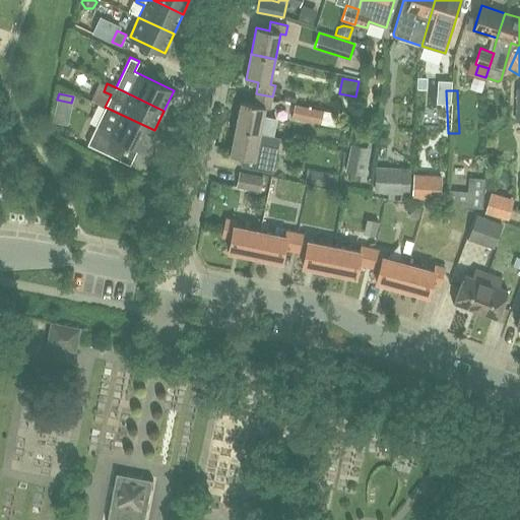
[(241,101),(236,128),(272,135),(275,118),(263,116),(265,108),(270,109),(272,96),(256,93),(254,104),(241,101)]
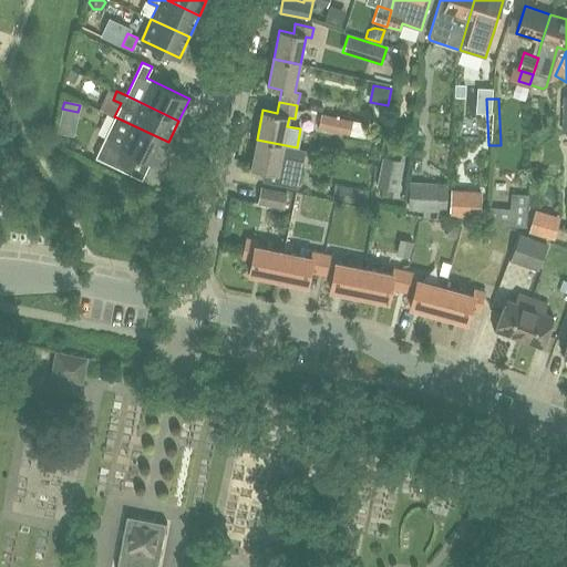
[(318,127),(349,134),(350,131),(359,133),(361,120),(352,119),(352,120),(321,113),(318,127)]
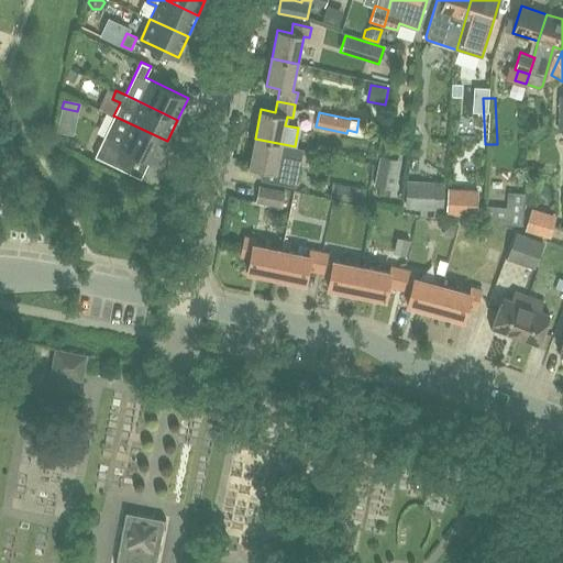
[(157,162),(167,141),(113,116),(95,155),(123,168),(132,150),(157,162)]
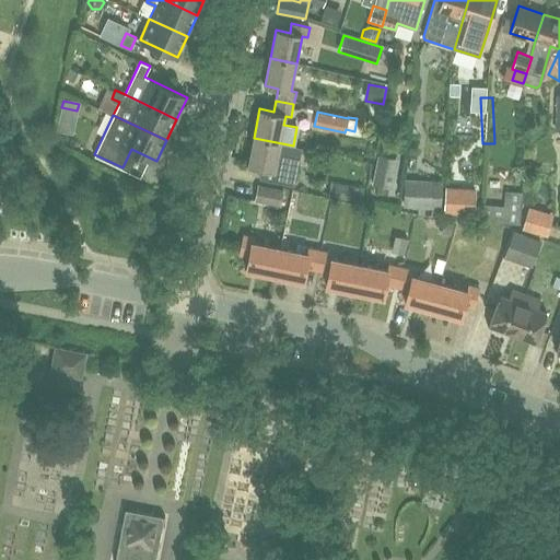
[(293,146),(254,138),(247,166),(261,168),(259,178),(293,185),(301,148),(293,146)]
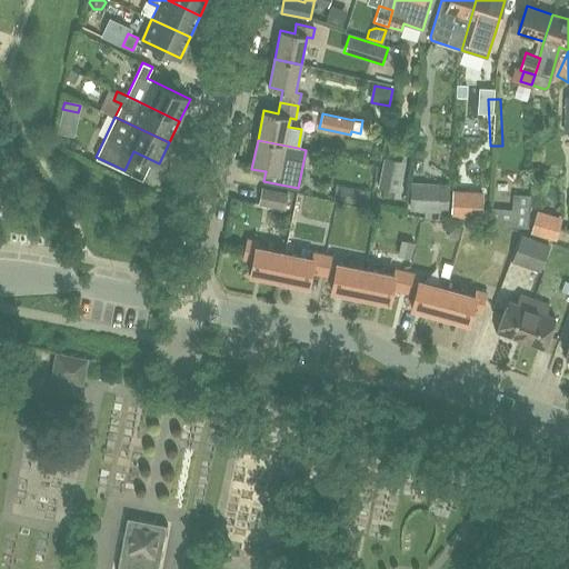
[(399,191),(405,161),(383,157),(378,187),(399,191)]
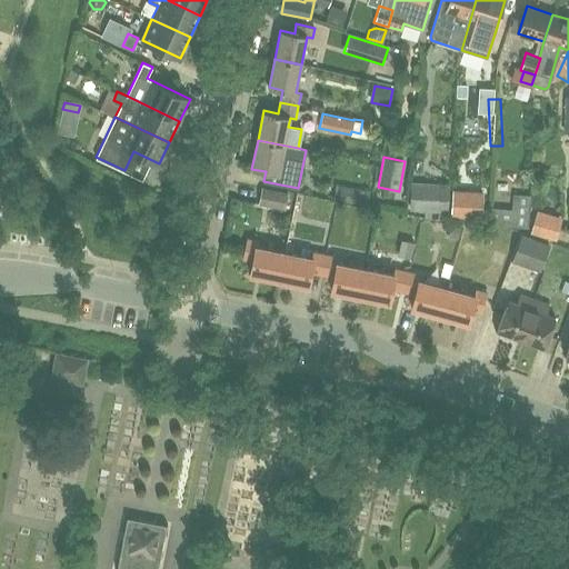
[(409,210),(447,212),(449,185),(411,182),(409,210)]
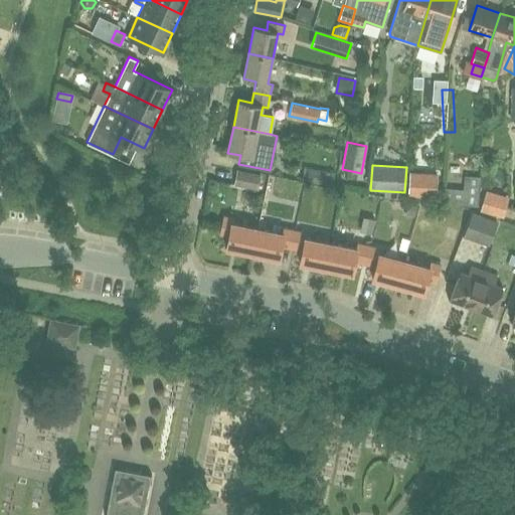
[(302,180),(332,186),(334,172),(304,167),(302,180)]
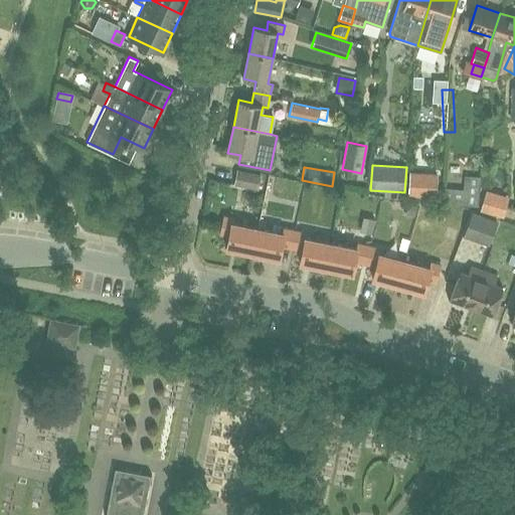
[(237,169),(233,185),(259,190),(262,175),(237,169)]
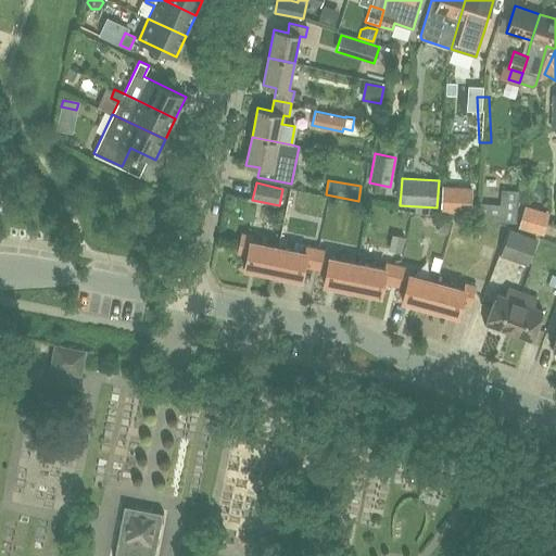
[(472,187),(442,185),(441,209),(470,210),(472,187)]
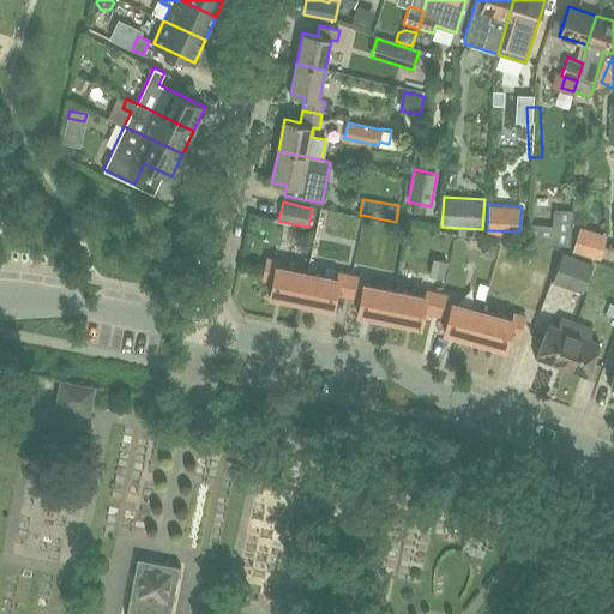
[(569,245),(571,210),(553,210),(552,226),(527,223),(525,242),(569,245)]
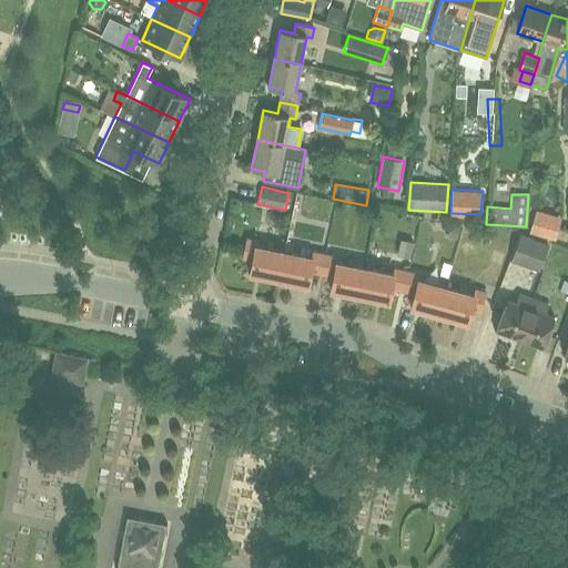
[(1,203),(0,205),(0,216),(8,217),(10,204),(1,203)]
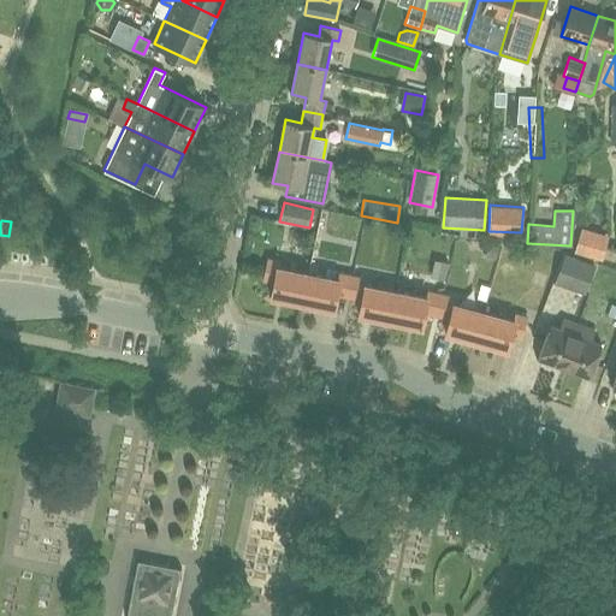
[(602,260),(608,243),(609,236),(581,227),(580,235),(574,253),(602,260)]
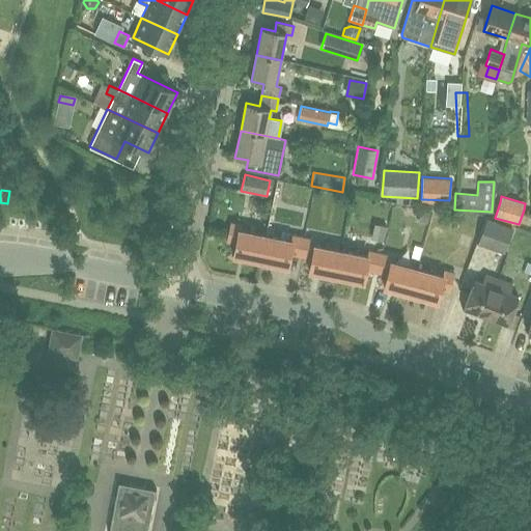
[(485,217),(477,243),(503,253),(513,227),(485,217)]
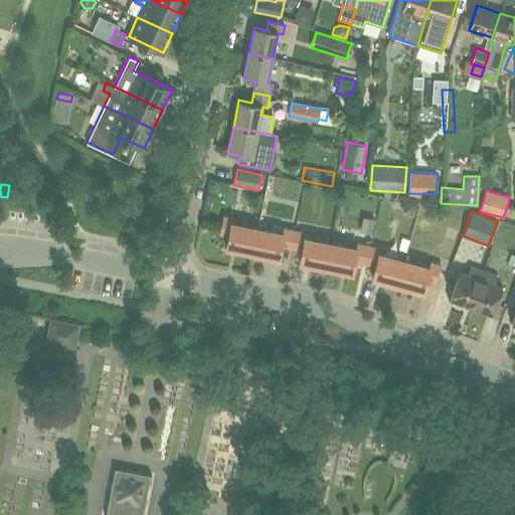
[(253,252),(259,228),(233,223),(233,218),(224,216),(221,233),(229,234),(226,247),(253,252)]
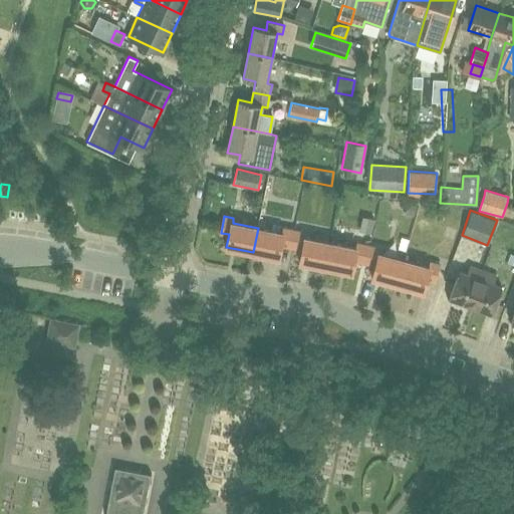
[(258,228),(253,252),(279,258),(282,245),(292,247),(296,231),(283,228),(282,233),(258,228)]
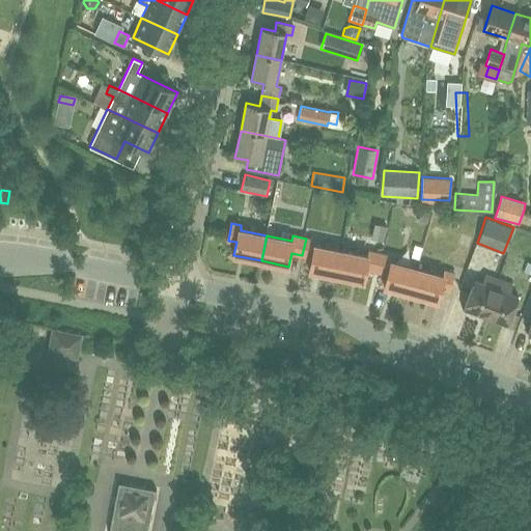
[(310,271),(337,276),(342,250),(316,245),(317,241),(306,239),(302,255),(313,257),(310,271)]
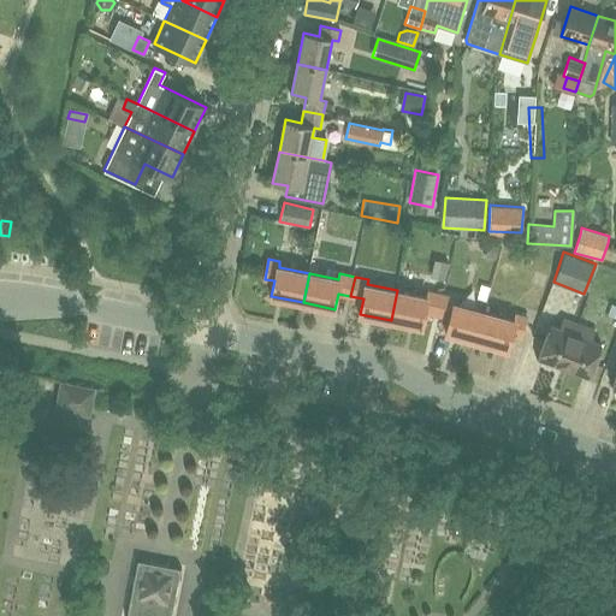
[(437,314),(442,294),(428,291),(427,296),(397,290),(391,320),(422,326),(425,312),(437,314)]
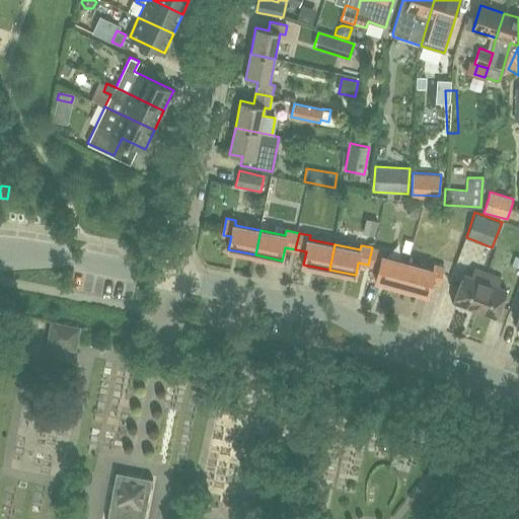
[(376,280),(401,287),(409,262),(382,255),(384,250),(372,247),(368,265),(378,267),(376,280)]
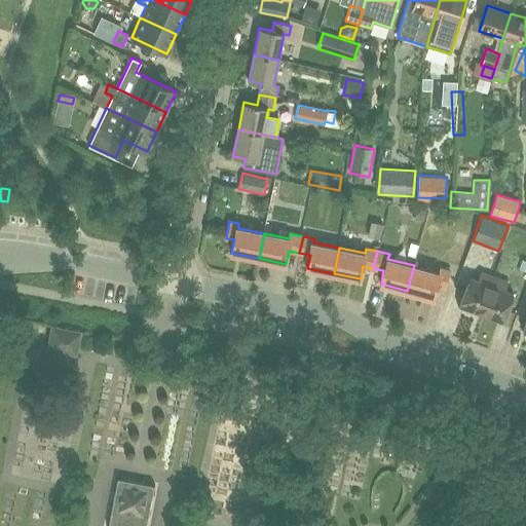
[(414,265),(407,291),(434,298),(437,285),(446,287),(450,270),(440,268),(439,272),(414,265)]
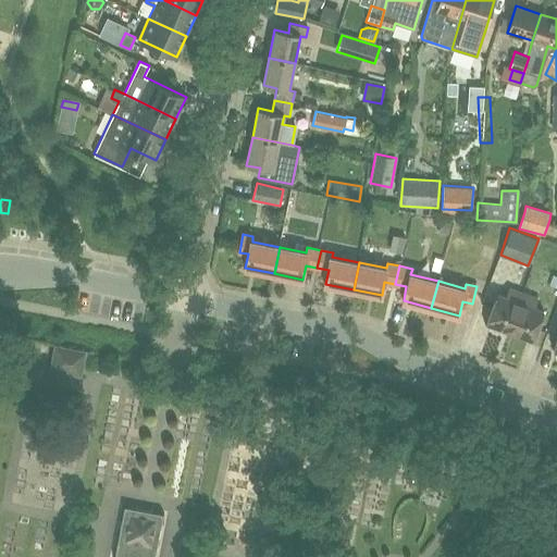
[(509,331),(523,293),(508,287),(505,296),(496,293),(485,322),(509,331)]
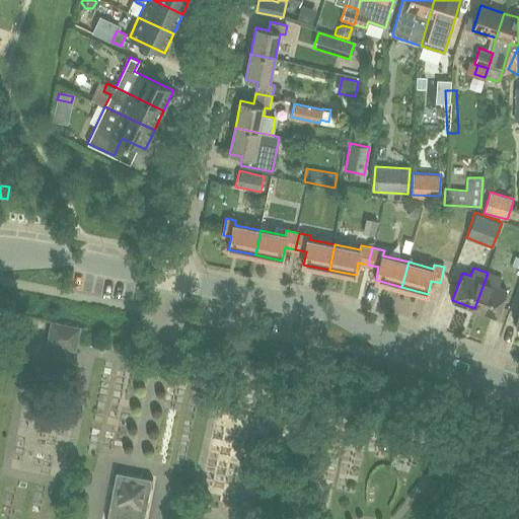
[(500,278),(488,273),(474,308),(496,316),(506,289),(497,286),(500,278)]
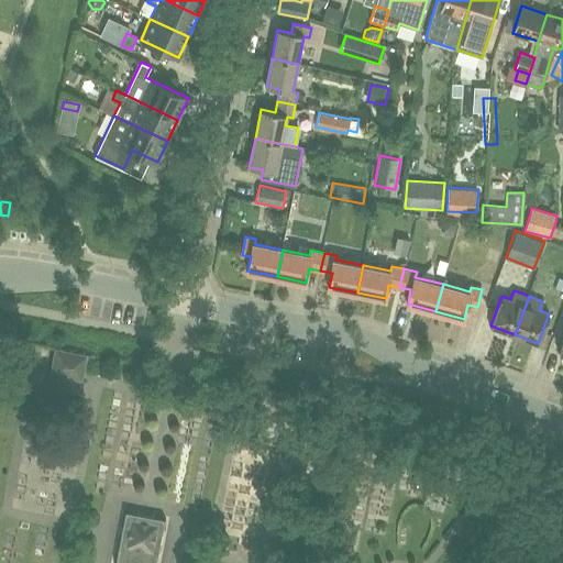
[(57,351),(54,372),(81,377),(86,356),(57,351)]
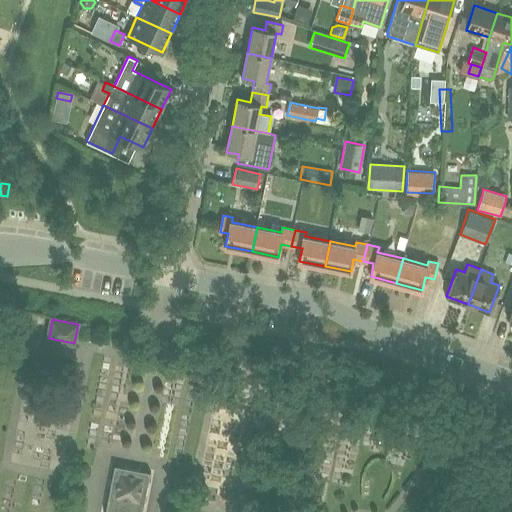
[(105,511),(142,511),(150,472),(114,465),(105,511)]
